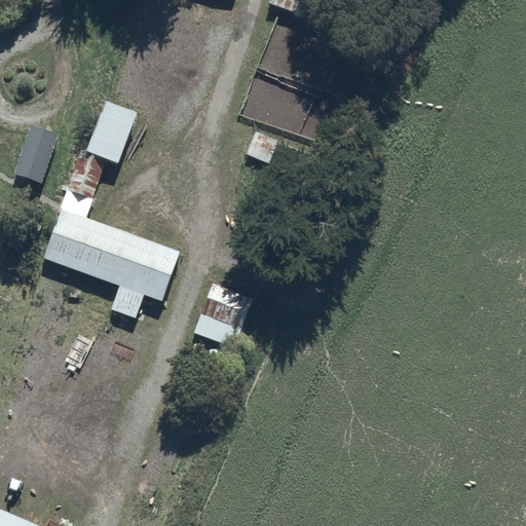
[(267,0),(267,2),(320,22),(328,0),(267,0)]
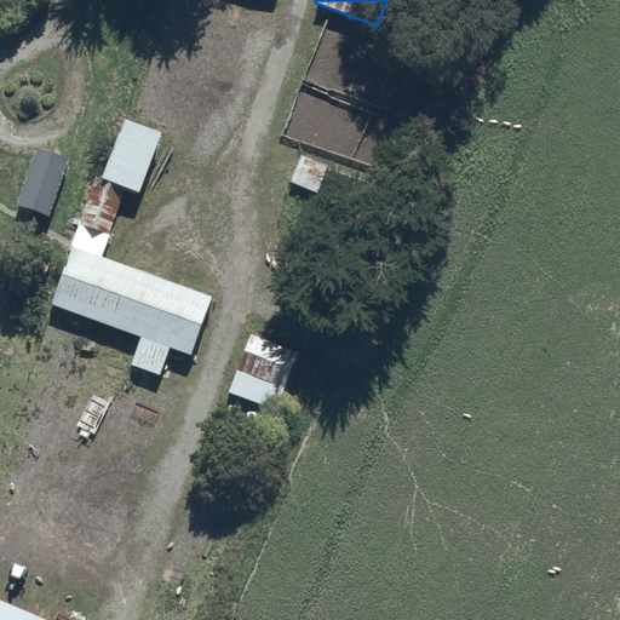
[(99,176),(137,189),(160,130),(121,115),(99,176)]
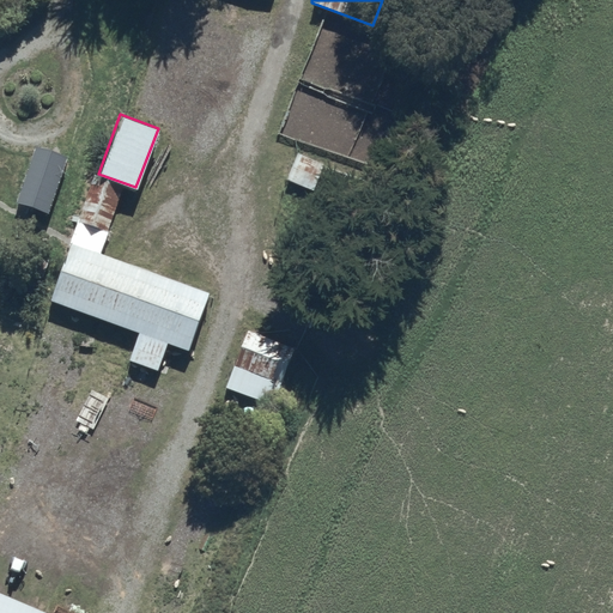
[(16,200),(48,211),(66,156),(34,145),(16,200)]
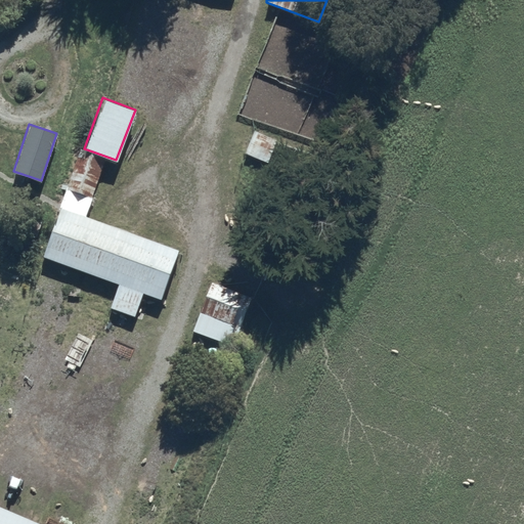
[(253,130),(243,154),(267,164),(277,140),(253,130)]
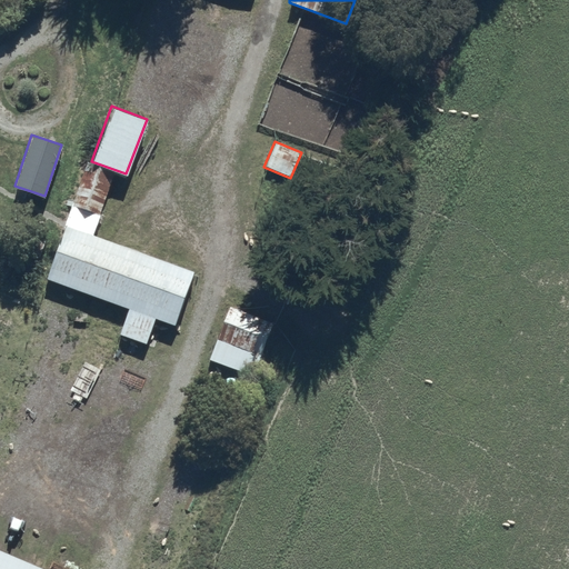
[(47,278),(129,307),(119,333),(146,342),(155,317),(173,323),(193,270),(66,225),(47,278)]
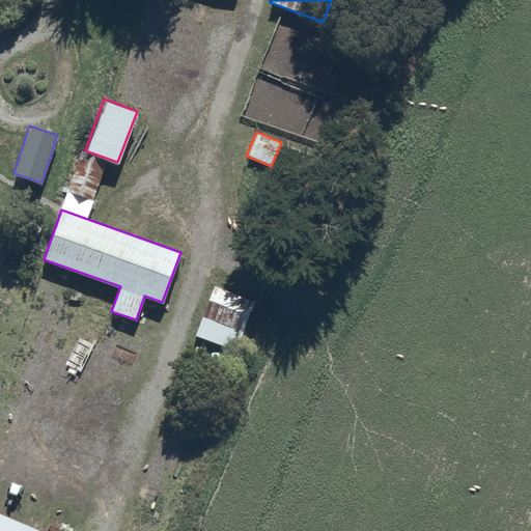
[(254,299),(215,283),(195,334),(234,350),(254,299)]
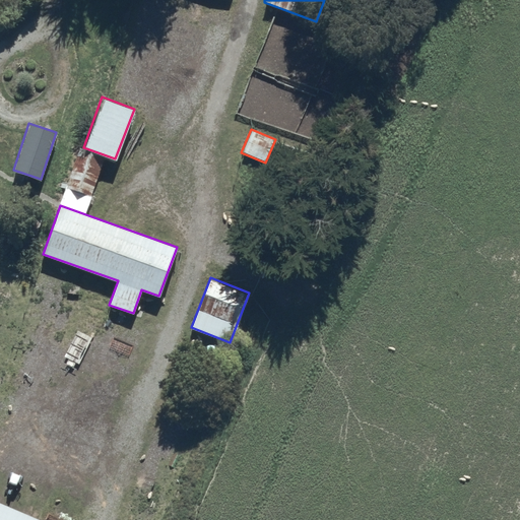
[(0,519),(45,519),(0,501),(0,519)]
